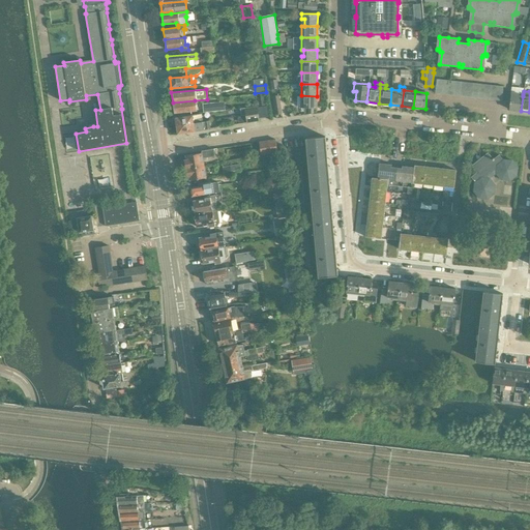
[(509,102),(508,110),(521,111),(523,96),(518,96),(519,94),(510,93),(509,102)]
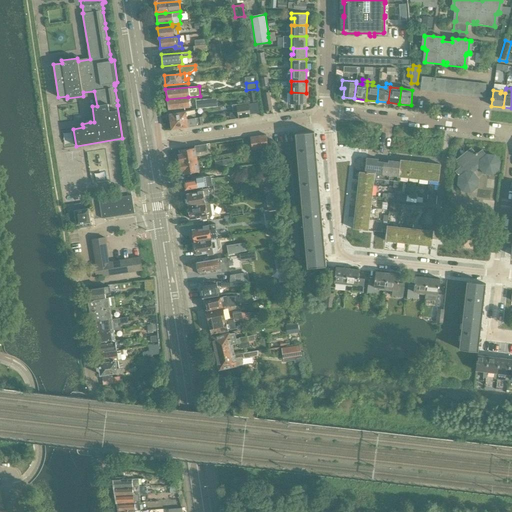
[(263,93),(266,110),(272,109),(269,92),(263,93)]
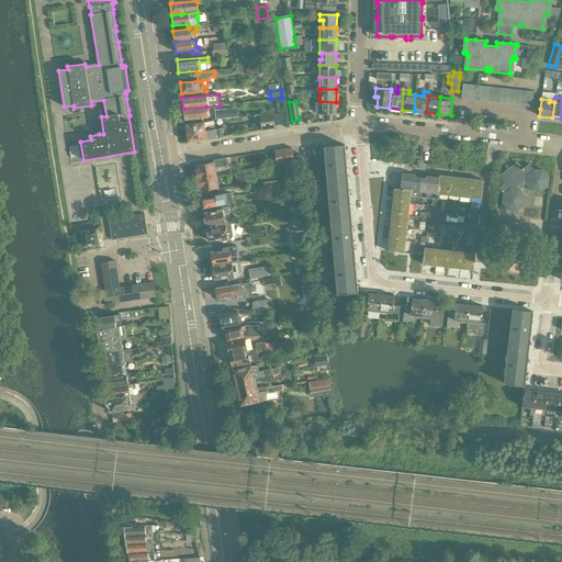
[(336,102),(319,101),(319,114),(328,114),(333,114),(336,114),(336,102)]
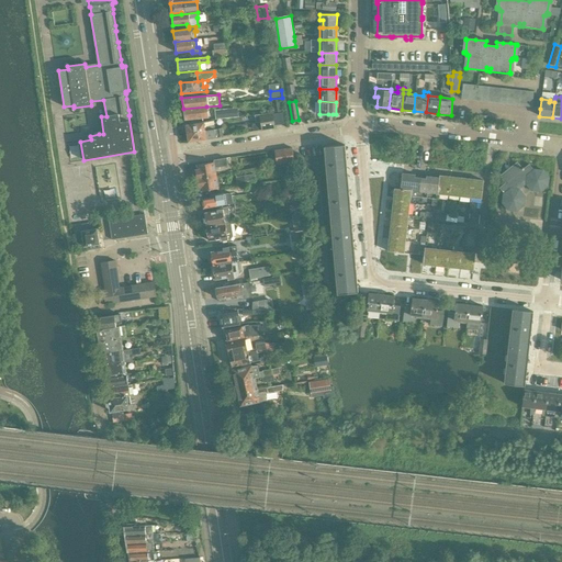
[(206,107),(183,109),(184,120),(208,117),(206,107)]
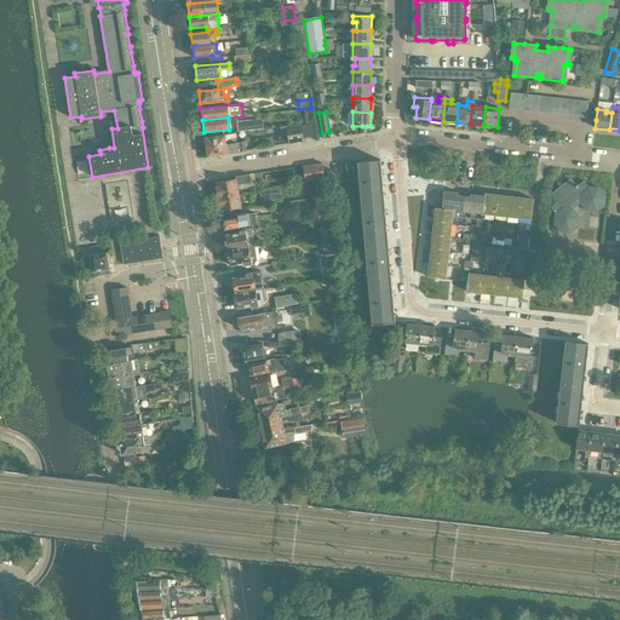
[(302,125),(288,126),(281,127),(283,136),(287,135),(288,142),(288,144),(291,143),(304,142),(303,138),(302,126),(302,125)]
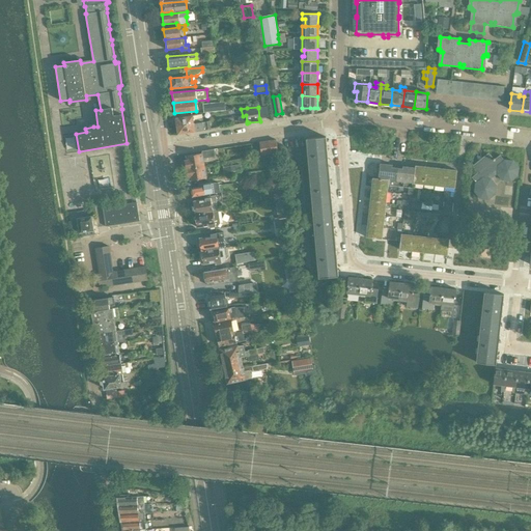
[(175,118),(176,127),(202,122),(201,114),(175,118)]
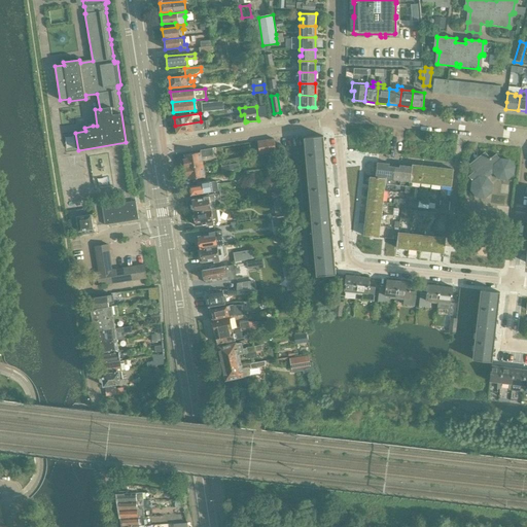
[(201,121),(175,126),(176,133),(209,128),(208,120),(201,121)]
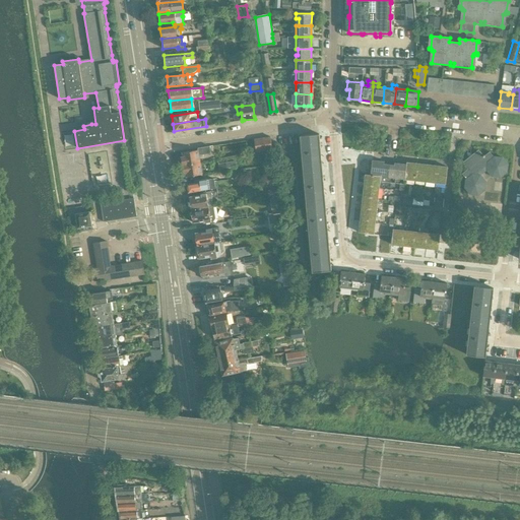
[(319,134),(300,136),(312,272),(331,270),(319,138),(319,134)]
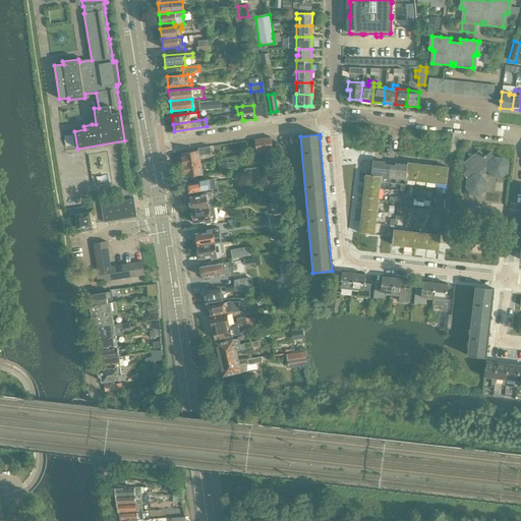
[(271,137),(264,138),(266,152),(273,151),(271,137)]
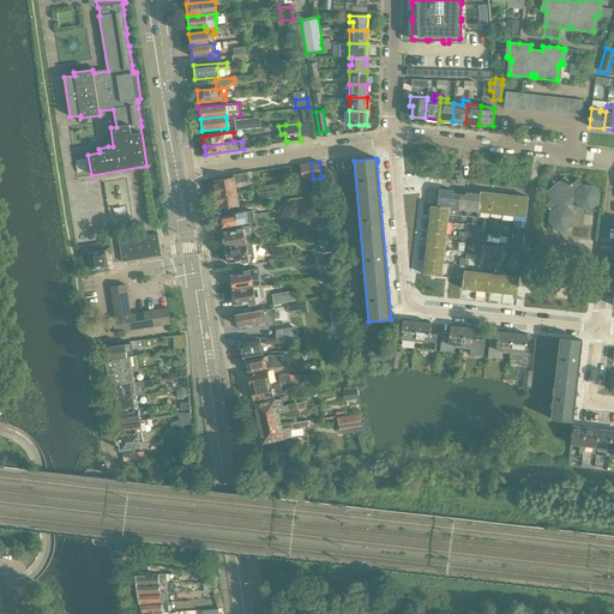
[(313,179),(311,163),(300,164),(302,180),(313,179)]
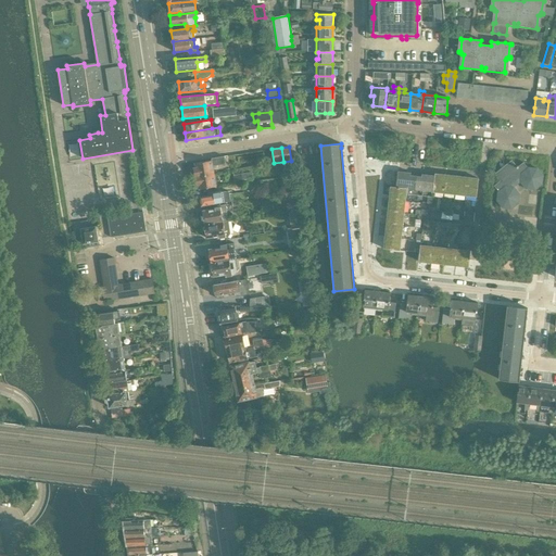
[(193,168),(194,177),(213,174),(212,165),(225,163),(224,156),(211,159),(212,161),(194,163),(196,167),(193,168)]
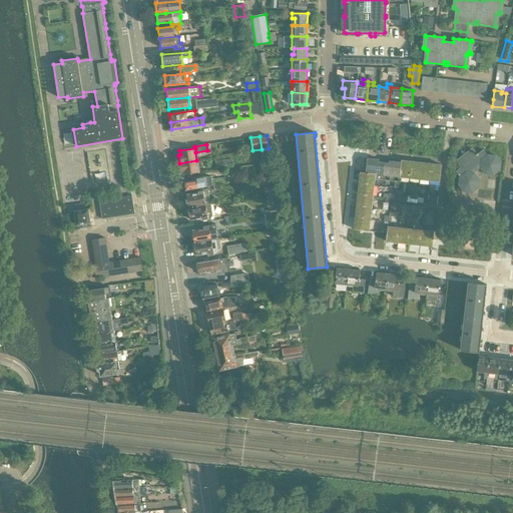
[(463,191),(472,192),(478,188),(479,179),(474,173),(480,168),(485,174),(493,175),(500,170),(500,162),(495,155),(487,155),(486,155),(482,150),(478,154),(477,153),(476,153),(473,150),(467,154),(466,152),(462,155),(464,157),(458,162),(462,167),(456,171),(460,176),(459,177),(458,185),(463,191)]
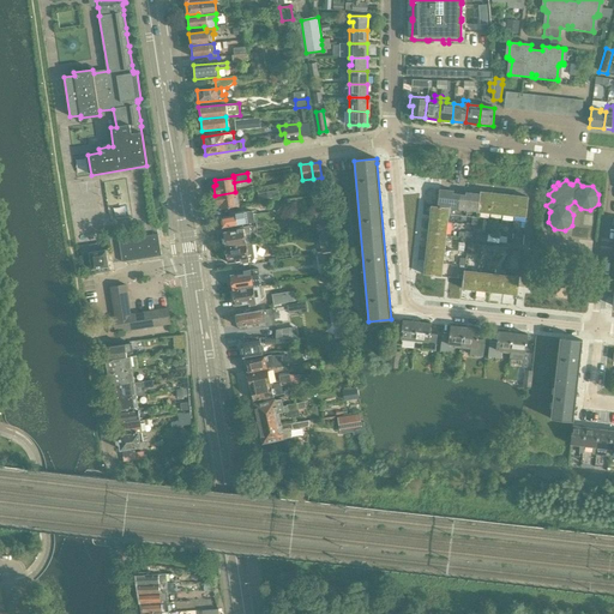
[(438,206),(449,208),(447,215),(449,215),(457,216),(459,194),(453,194),(453,192),(439,190),(438,206)]
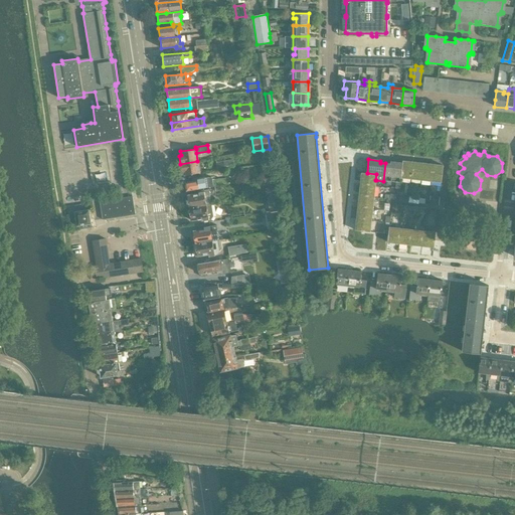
[(215,163),(216,172),(233,169),(232,160),(215,163)]
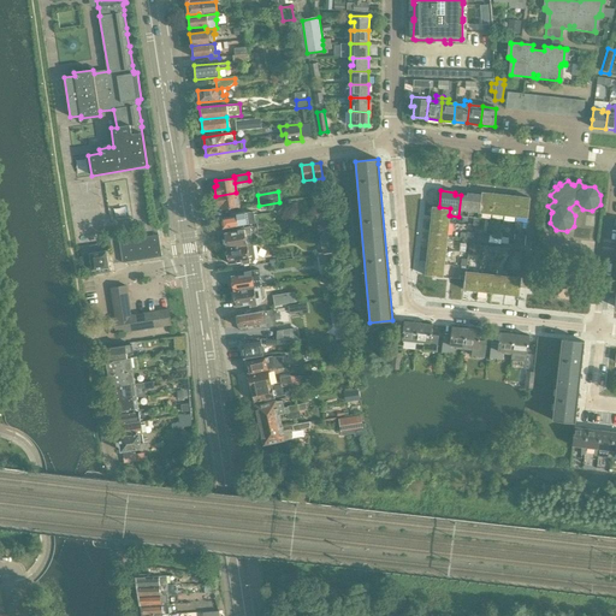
[(236,193),(215,196),(218,205),(220,205),(220,209),(238,206),(236,193)]
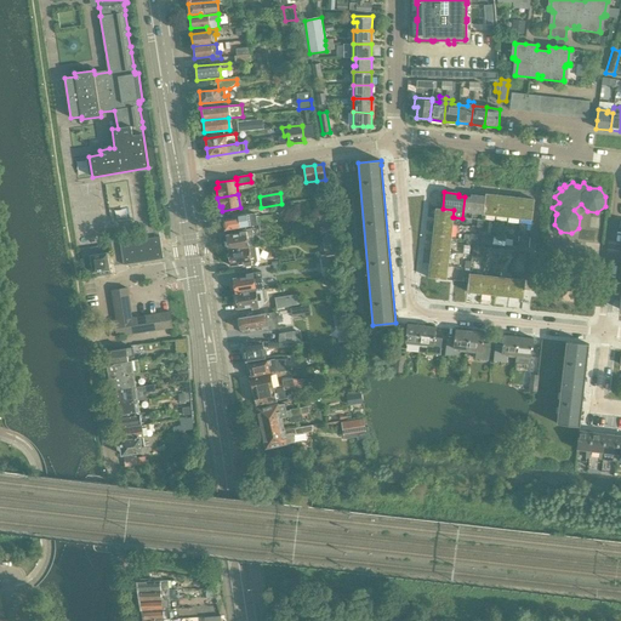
[(485,197),(484,215),(495,216),(497,195),(485,194),(485,197)]
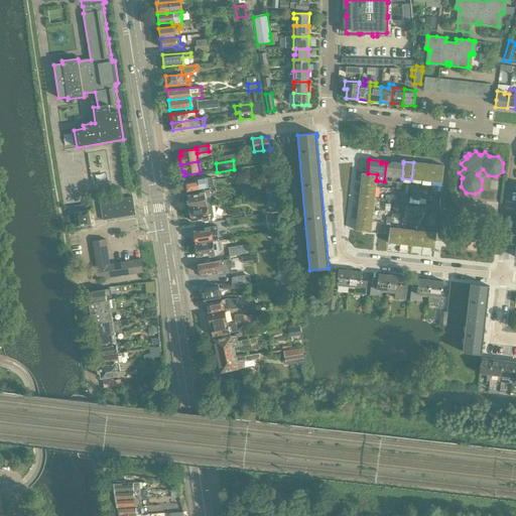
[(386,163),(384,181),(396,182),(401,182),(402,178),(403,163),(391,162),(391,164),(386,163)]
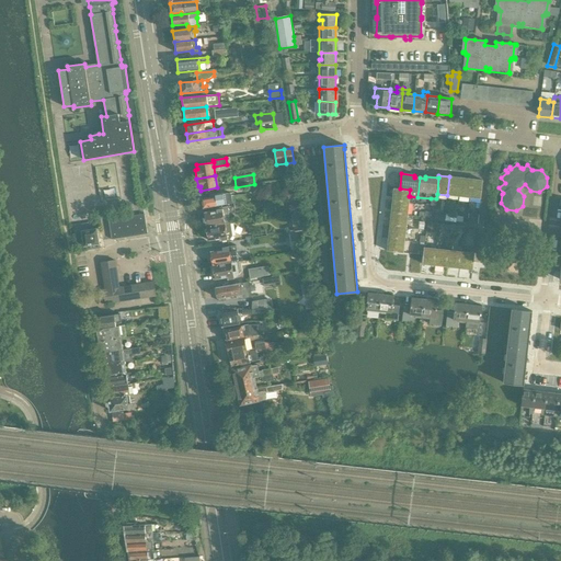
[(449,176),(447,195),(458,196),(460,178),(449,176)]
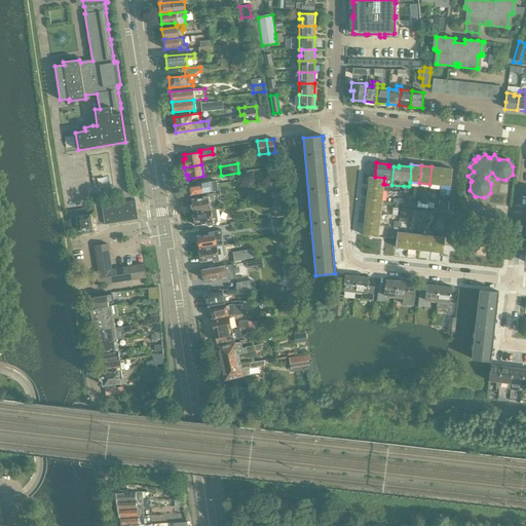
[(431,166),(429,184),(440,185),(442,167),(431,166)]
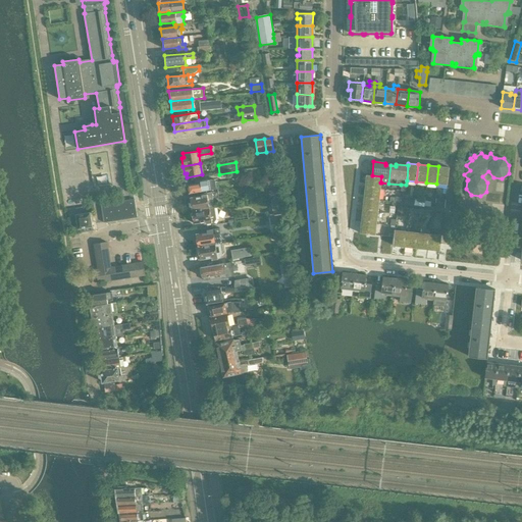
[(438,166),(436,184),(448,185),(449,168),(438,166)]
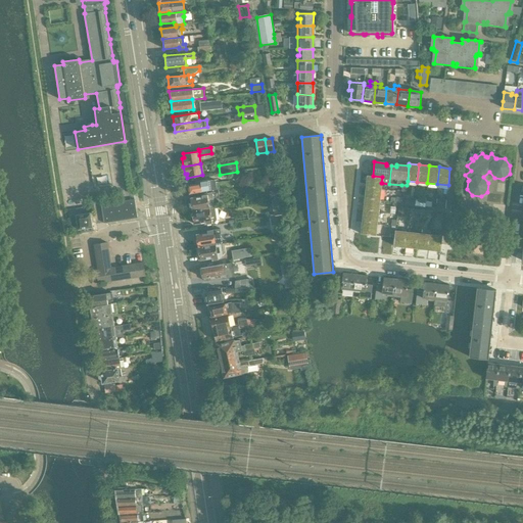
[(368,175),(366,187),(381,189),(382,183),(381,183),(382,177),(373,176),(368,175)]
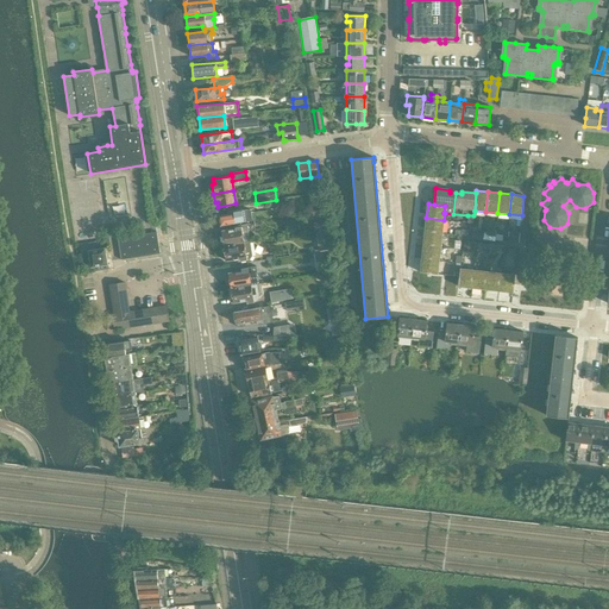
[(242,209),(227,212),(227,214),(219,215),(220,226),(268,218),(267,212),(250,213),(250,208),(242,209)]
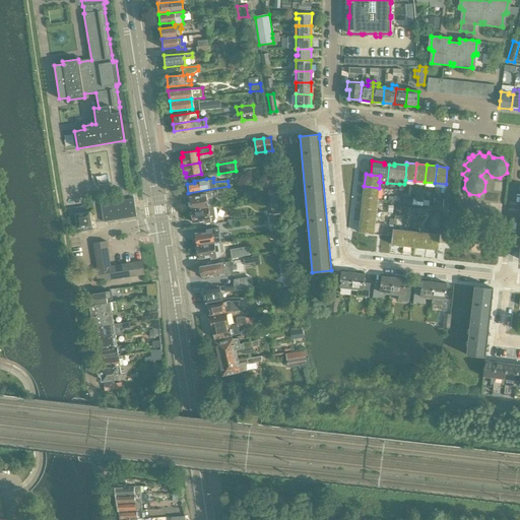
[(364,186),(363,197),(378,199),(379,188),(364,186)]
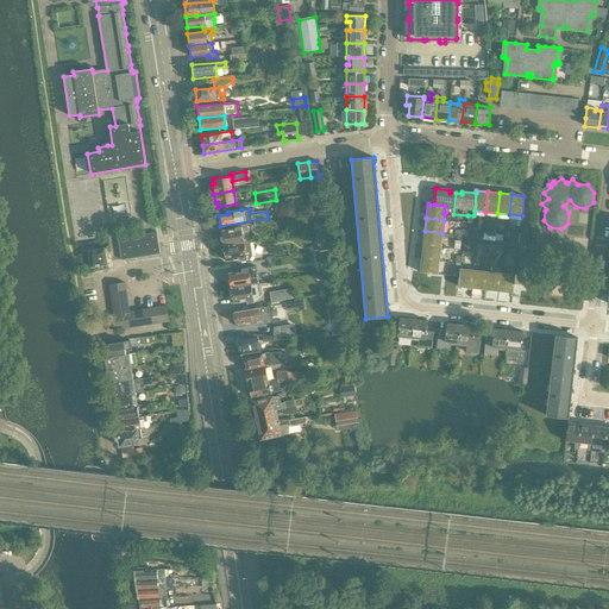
[(320,223),(314,224),(315,231),(327,230),(326,220),(320,221),(320,223)]
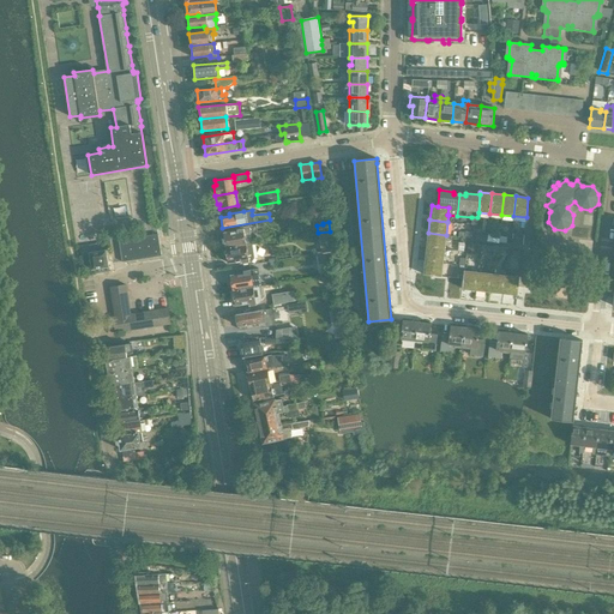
[(223,233),(226,248),(252,244),(248,226),(236,228),(236,230),(223,233)]
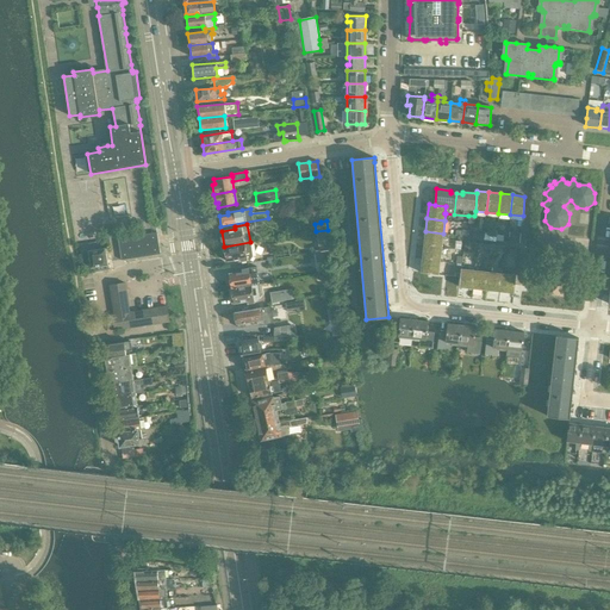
[(328,230),(316,231),(317,240),(323,238),(323,240),(330,238),(328,230)]
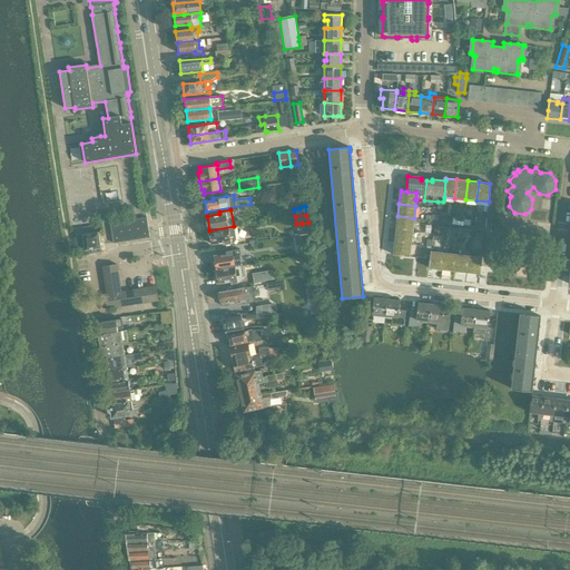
[(397,216),(396,229),(412,232),(414,218),(397,216)]
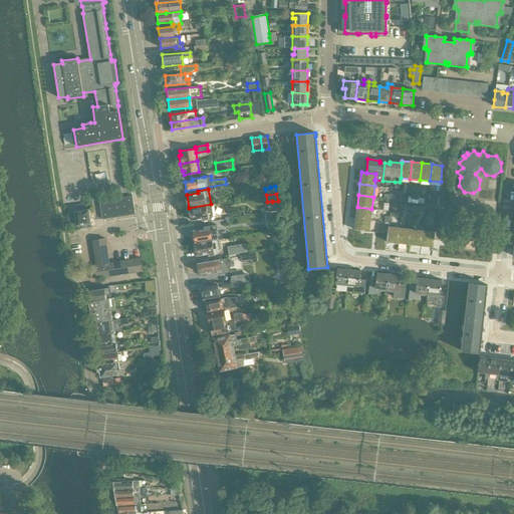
[(133,196),(106,200),(109,218),(136,214),(133,196)]
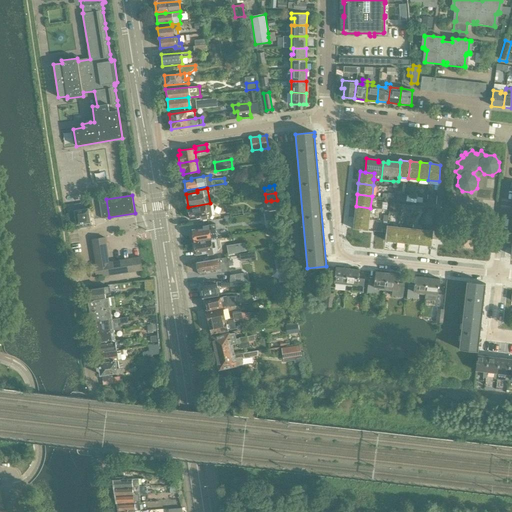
[(106,199),(98,200),(101,218),(109,217),(106,199)]
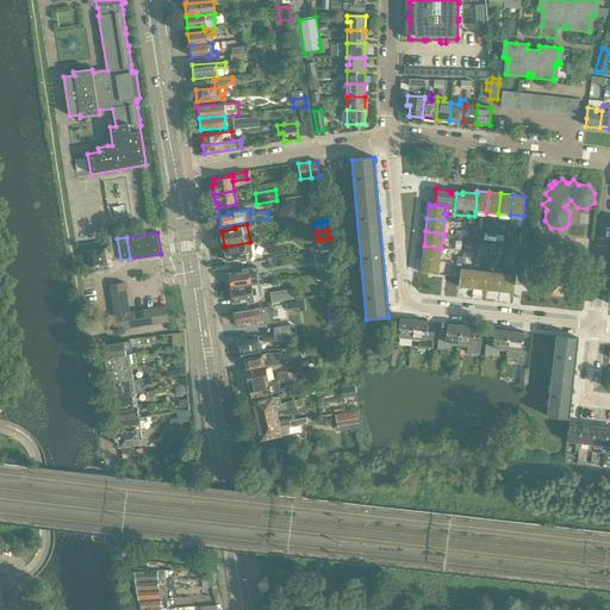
[(464,251),(474,253),(475,242),(465,241),(464,251)]
